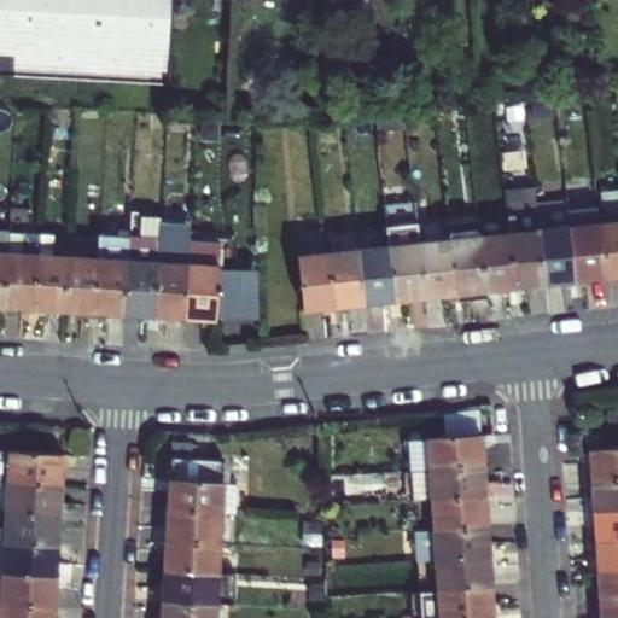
[(0,0),(0,73),(167,83),(170,0),(0,0)]
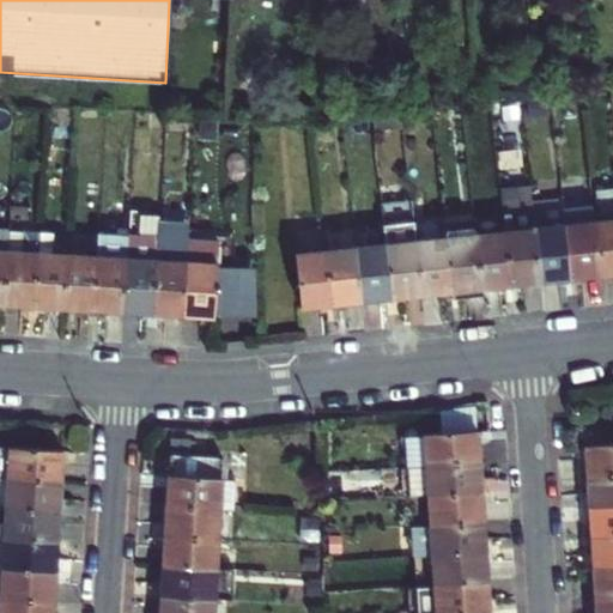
[(541,286),(533,211),(532,195),(502,198),(507,240),(511,290),(541,286)]
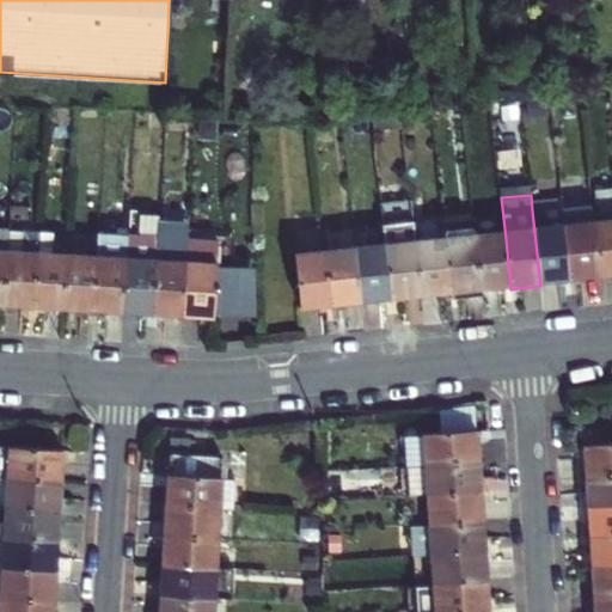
[(600,228),(593,228),(598,280),(611,277),(611,195),(595,197),(600,228)]
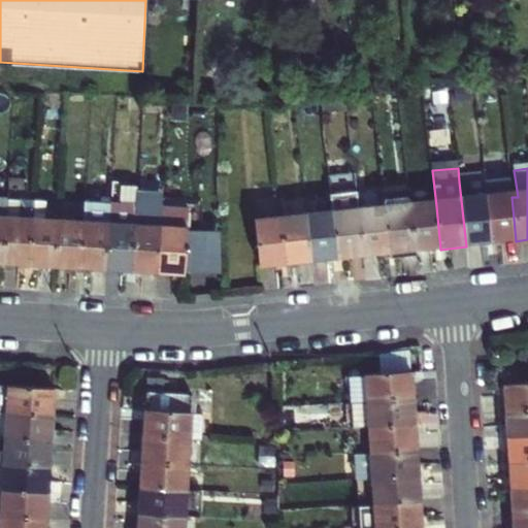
[(363,258),(357,195),(354,177),(329,179),(332,217),(336,261),(363,258)]
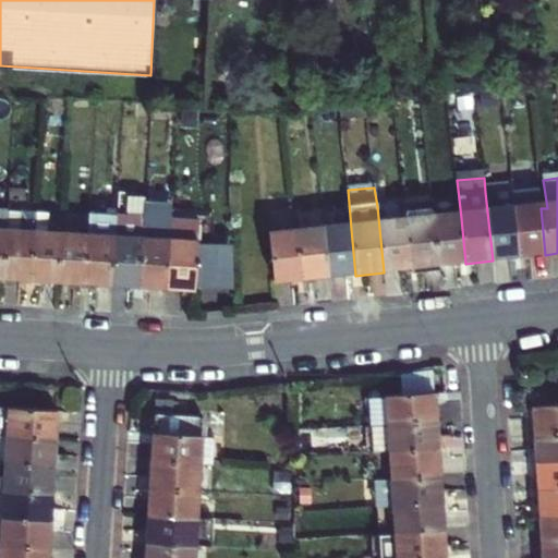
[(518,257),(511,196),(510,189),(485,192),(493,261),(518,257)]
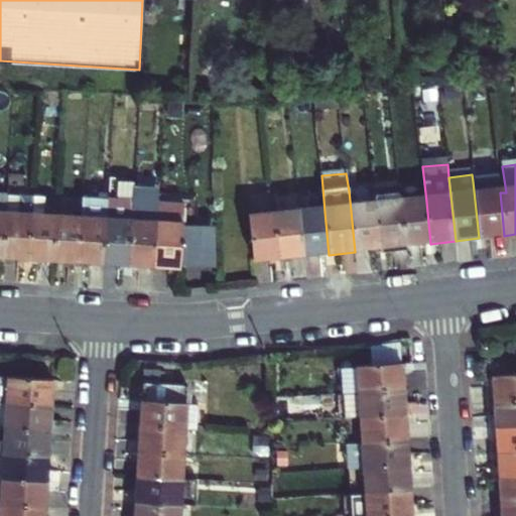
[(498,178),(473,181),(479,238),(504,236),(500,192),(498,178)]
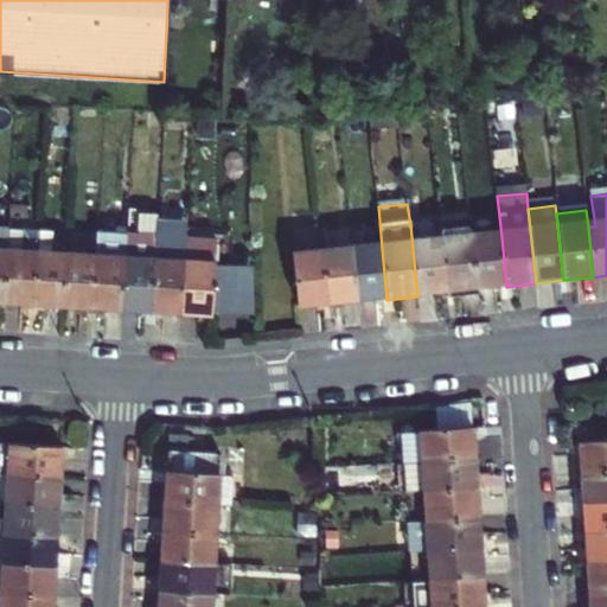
[(155,218),(126,215),(125,236),(154,238),(155,218)]
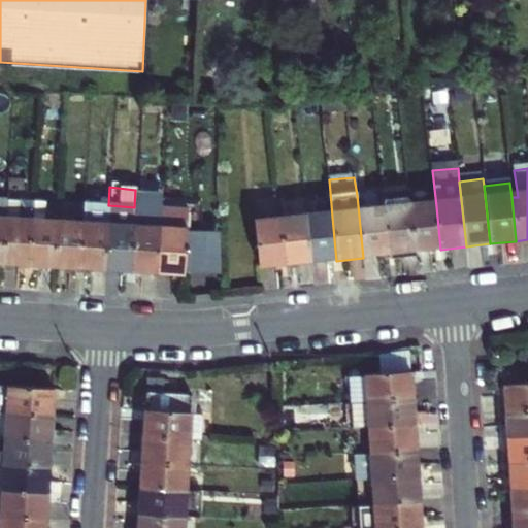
[(409,208),(407,188),(382,190),(382,193),(384,211),(409,208)]
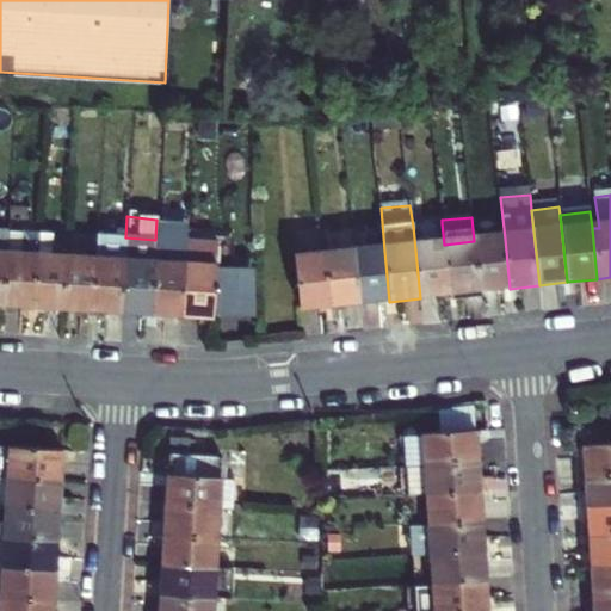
[(442,223),(413,226),(420,298),(450,295),(444,245),(442,223)]
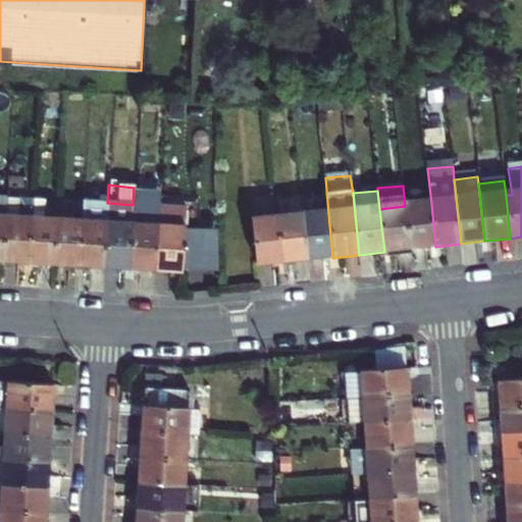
[(25,265),(29,217),(18,216),(18,199),(5,198),(1,263),(25,265)]
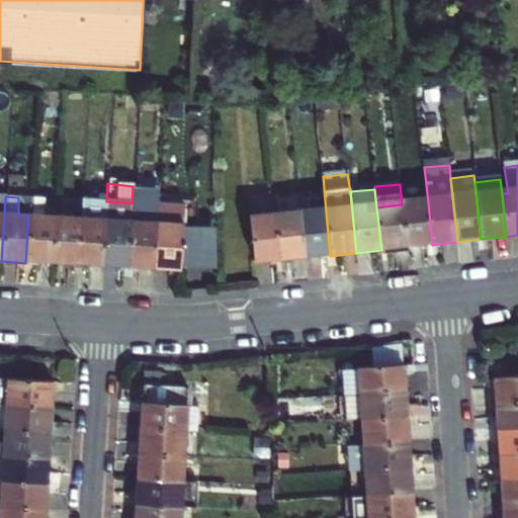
[(102,267),(106,201),(82,199),(81,220),(78,266),(102,267)]
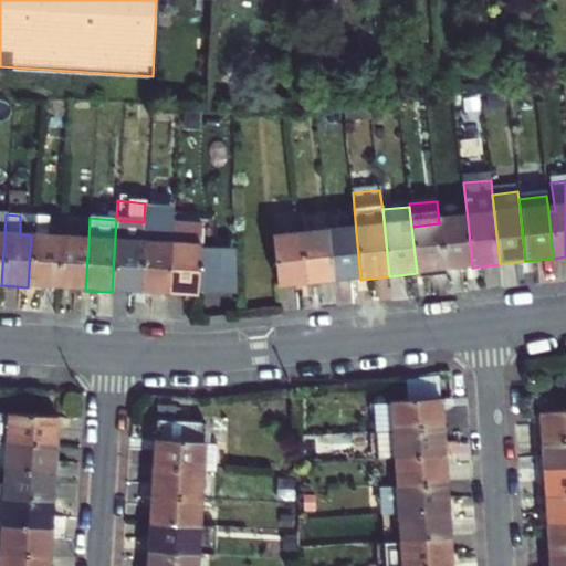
[(139,294),(144,223),(144,222),(116,220),(112,292),(139,294)]
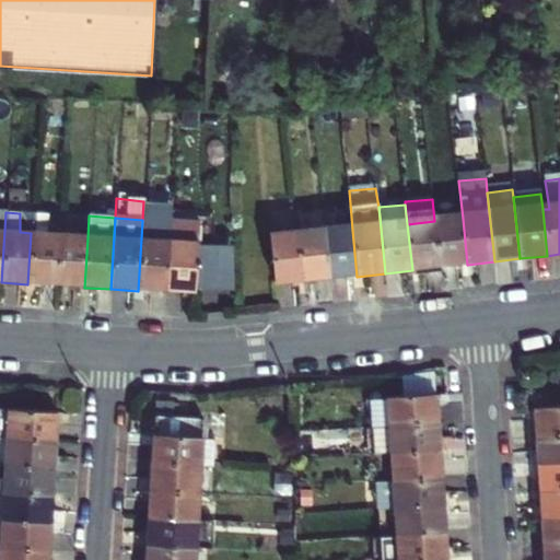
[(463,219),(434,221),(440,268),(467,265),(463,219)]
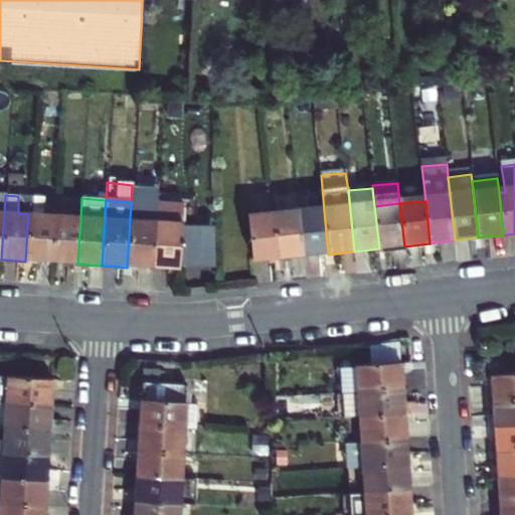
[(156,205),(131,203),(127,268),(153,269),(155,221),(156,205)]
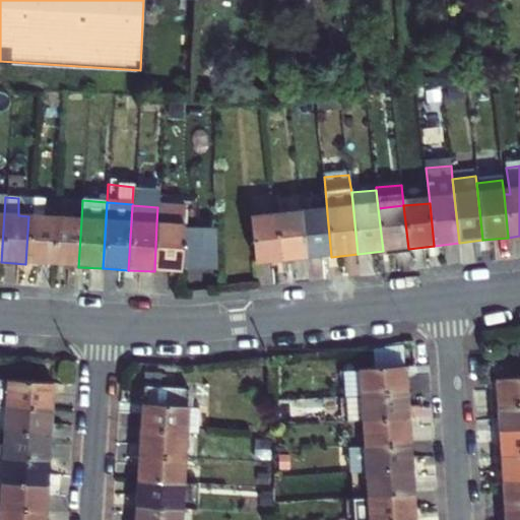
[(403,205),(378,208),(383,251),(408,249),(403,205)]
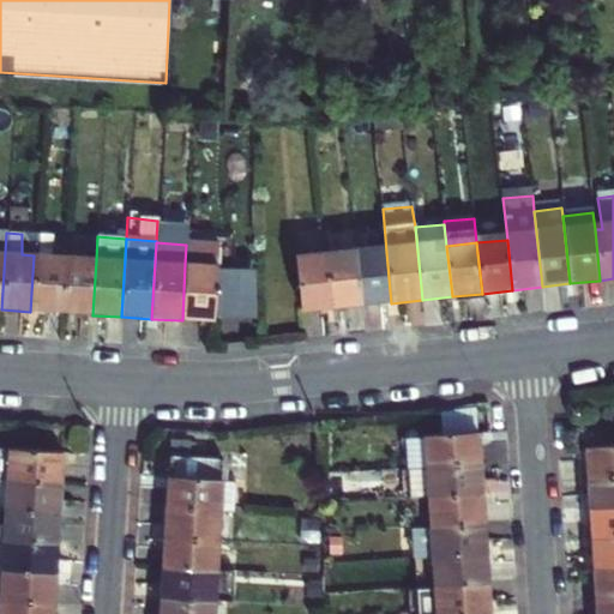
[(386,252),(357,256),(363,307),(391,304),(386,252)]
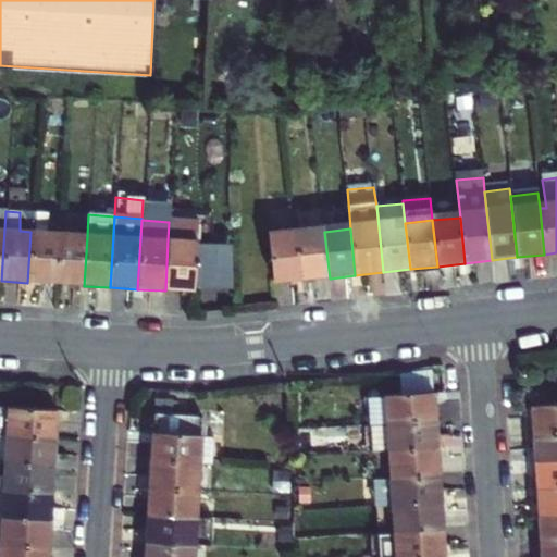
[(56,284),(59,234),(31,232),(27,283),(56,284)]
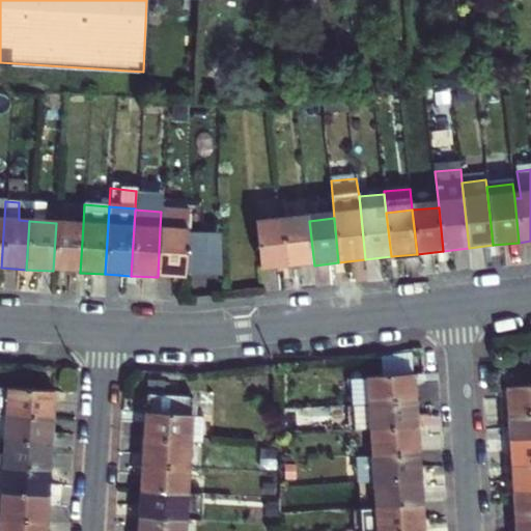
[(309,221),(285,223),(289,268),(314,266),(309,221)]
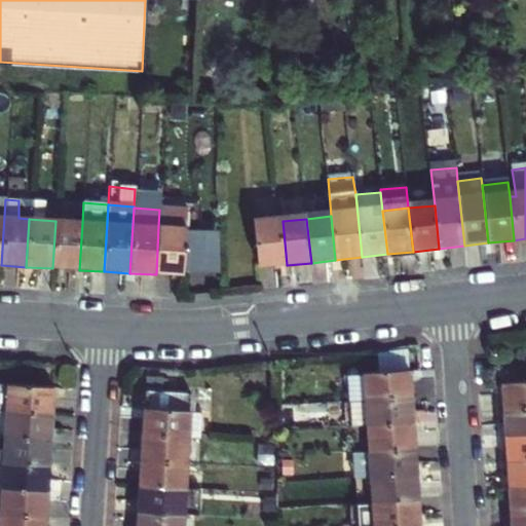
[(82,223),(55,221),(52,268),(79,270),(82,223)]
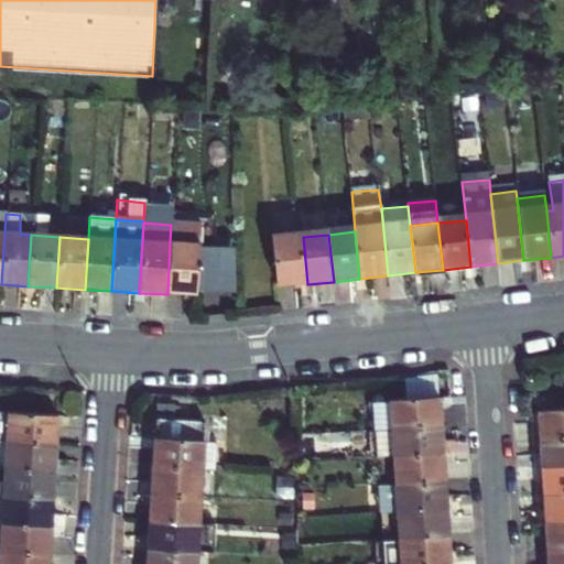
[(303,237),(275,240),(279,288),(307,284),(303,237)]
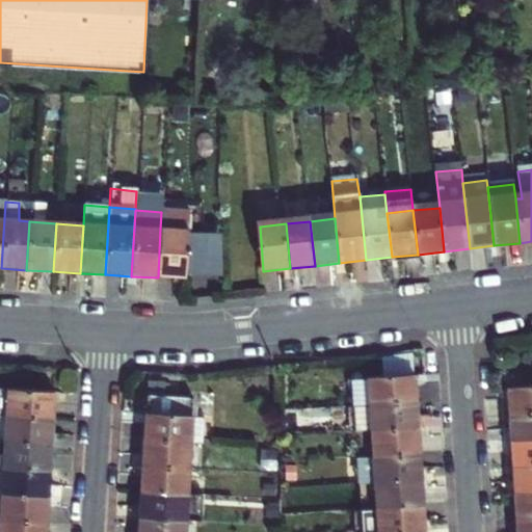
[(188,231),(160,229),(158,277),(185,280),(188,231)]
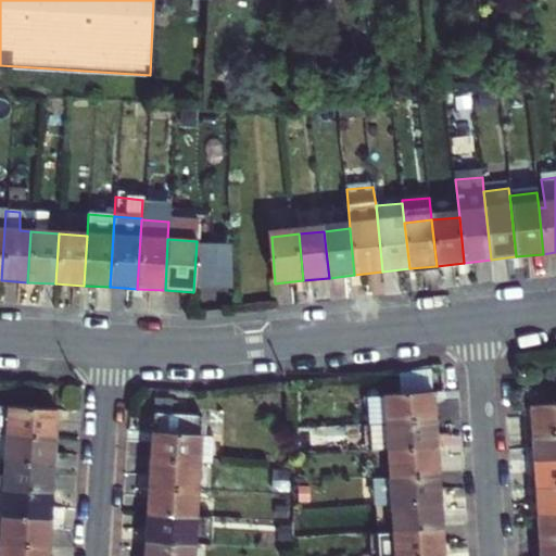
[(389,397),(390,421),(433,419),(432,394),(389,397)]
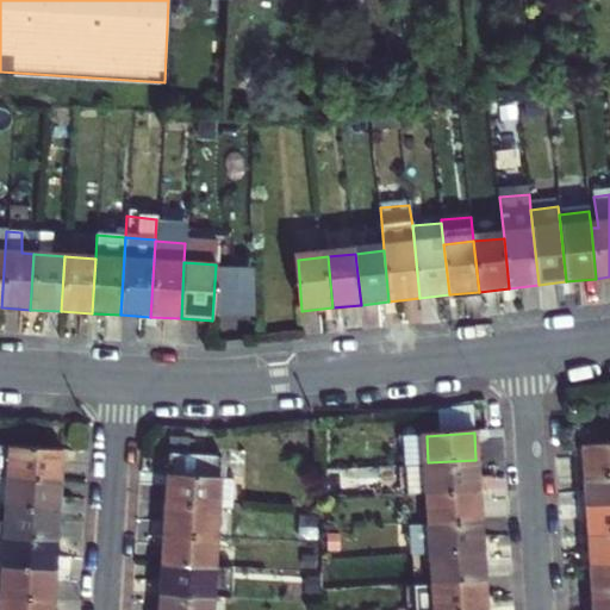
[(609,470),(609,442),(579,444),(580,472),(609,470)]
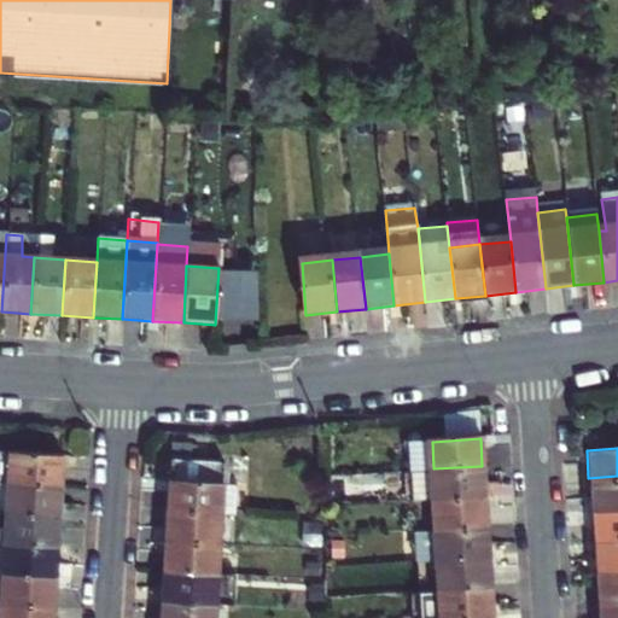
[(0,479),(4,479),(57,484),(59,454),(0,449),(0,479)]
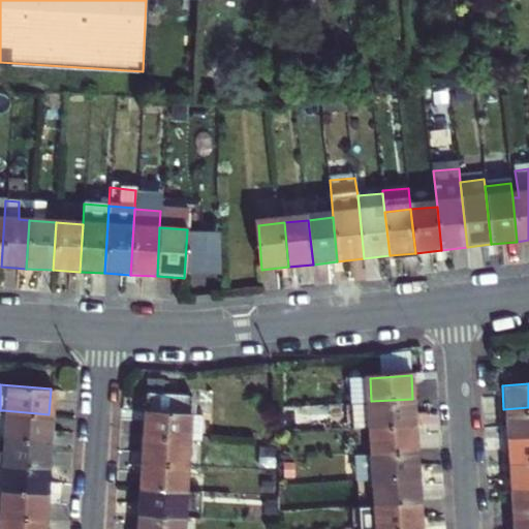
[(147,394),(144,436),(188,439),(200,440),(201,415),(189,414),(190,397),(147,394)]
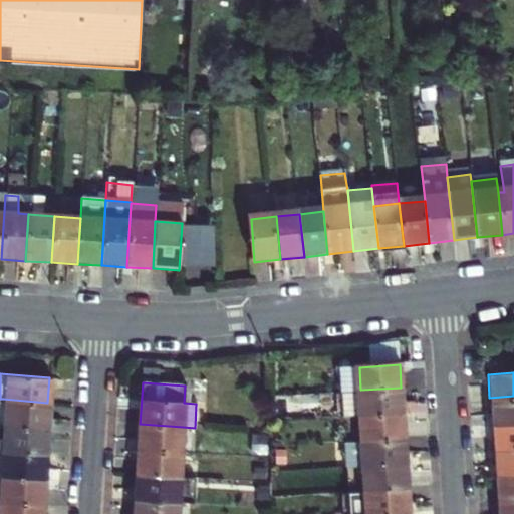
[(343,416),(361,415),(403,412),(401,388),(360,390),(341,391),(343,416)]
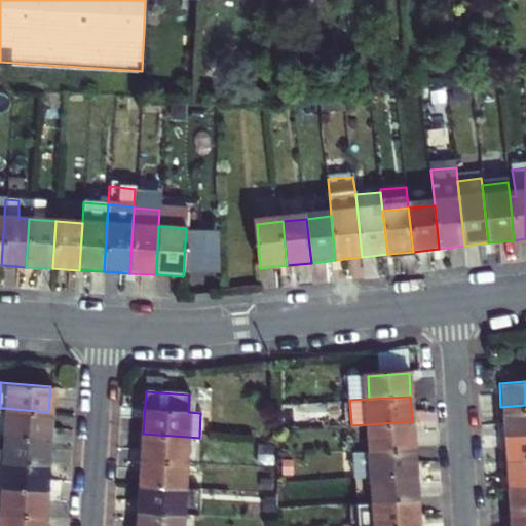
[(525,405),(500,407),(502,433),(525,431),(525,405)]
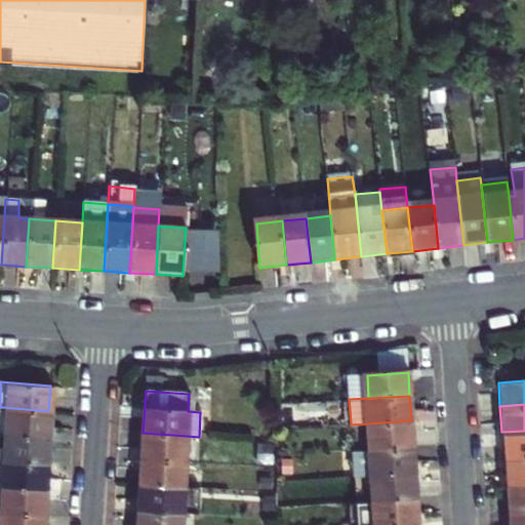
[(3,407),(2,434),(47,437),(48,411),(3,407)]
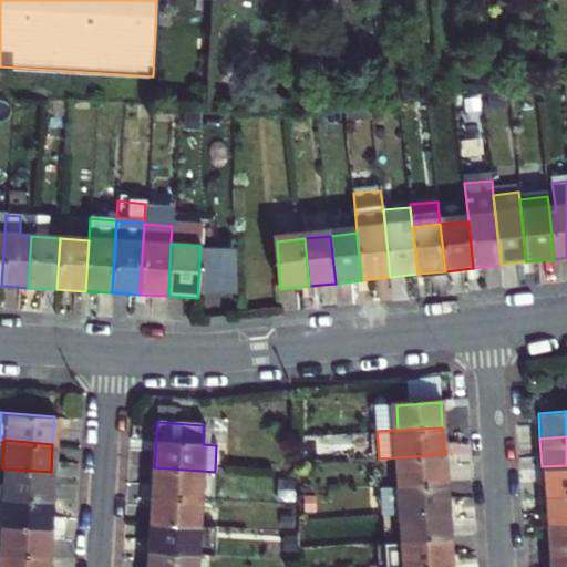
[(399,457),(402,483),(445,478),(444,454),(399,457)]
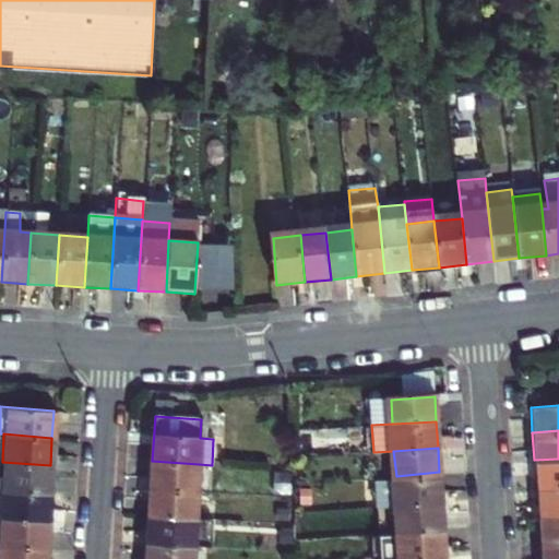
[(558,459),(534,460),(536,489),(558,487),(558,459)]
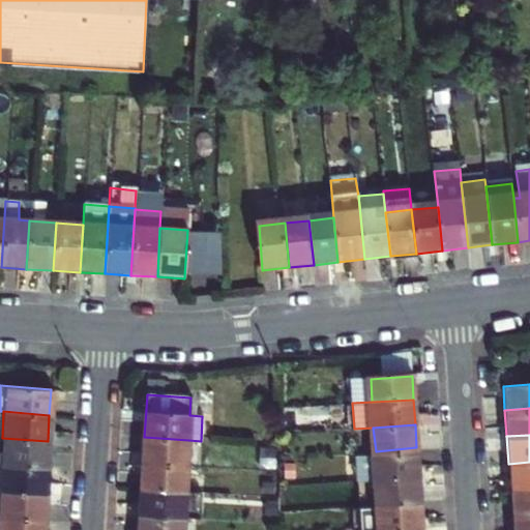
[(0,437),(0,463),(47,466),(48,441),(2,438),(0,437)]
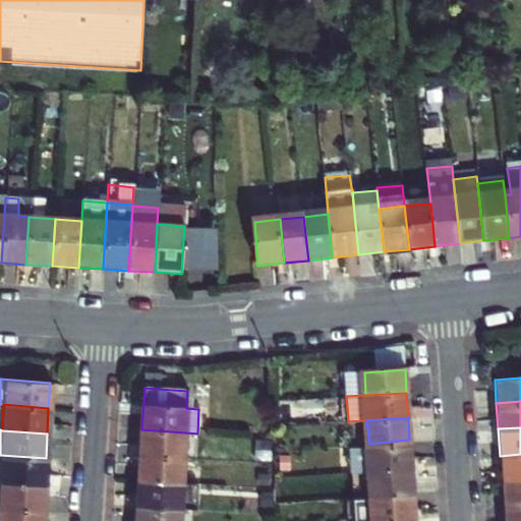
[(185,432),(141,429),(140,455),(184,457),(185,432)]
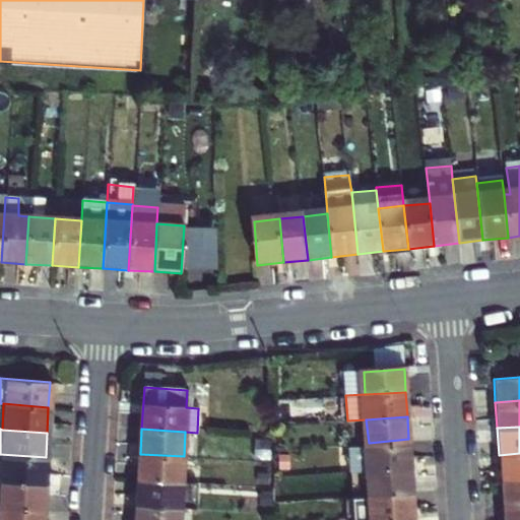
[(349,471),(369,469),(410,466),(408,439),(369,443),(348,444),(349,471)]
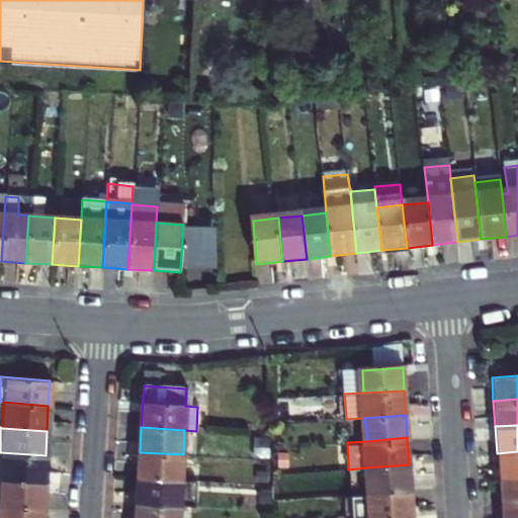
[(517,451),(497,453),(498,476),(517,473),(517,451)]
